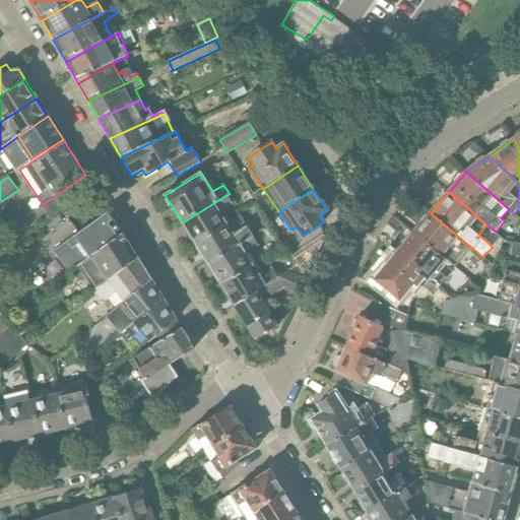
[(195,243),(230,221),(223,212),(233,205),(226,195),(183,222),(195,243)]
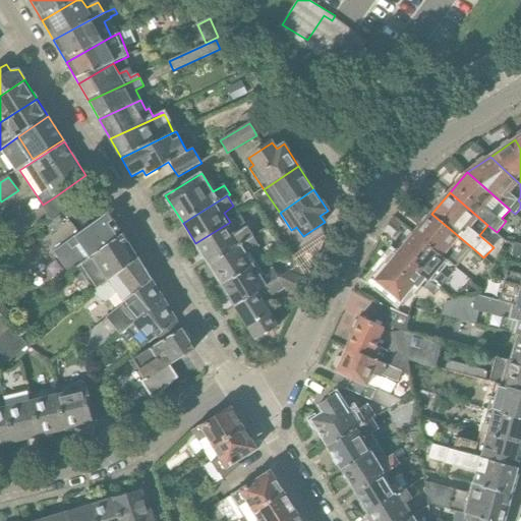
[(109,213),(71,239),(54,252),(70,274),(74,271),(124,236),(109,213)]
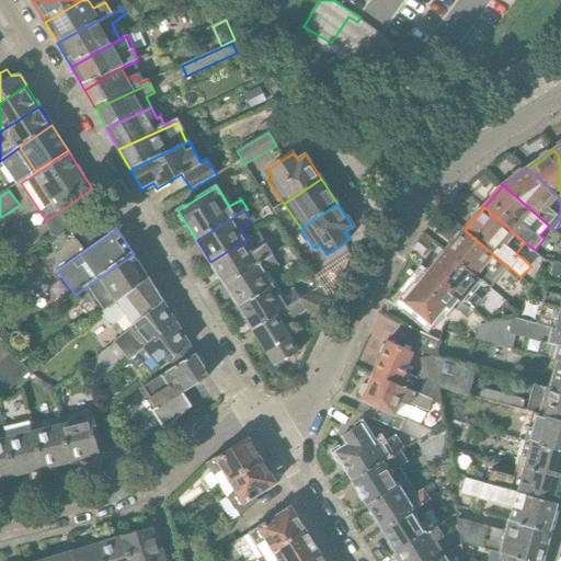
[(446,252),(481,281),(492,289),(511,268),(465,230),(446,252)]
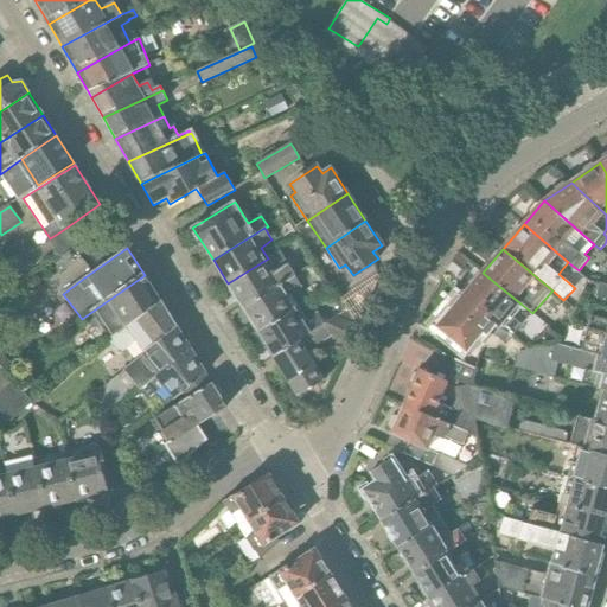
[(228,283),(244,311),(296,278),(280,250),(268,259),(228,283)]
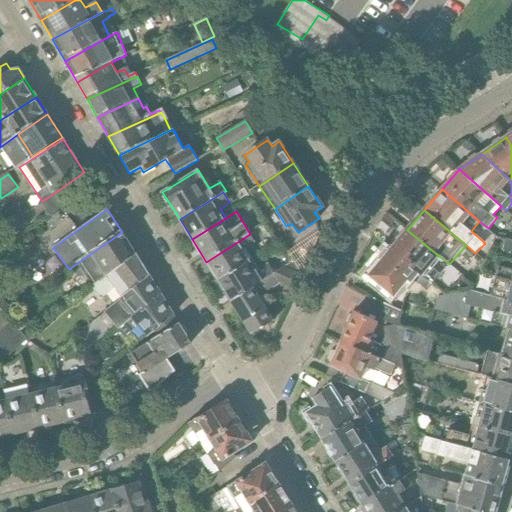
[(429,268),(439,256),(407,230),(391,249),(433,285),(440,277),(429,268)]
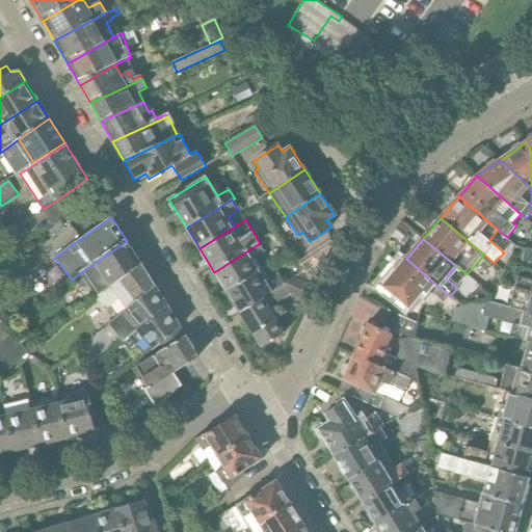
[(95,298),(103,292),(142,265),(127,241),(76,276),(79,281),(92,300),(95,298)]
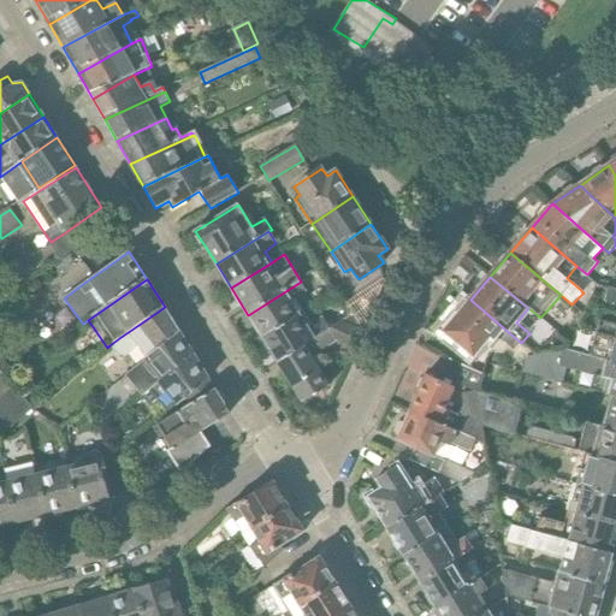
[(262,337),(303,312),(295,300),(307,292),(301,282),(248,315),(262,337)]
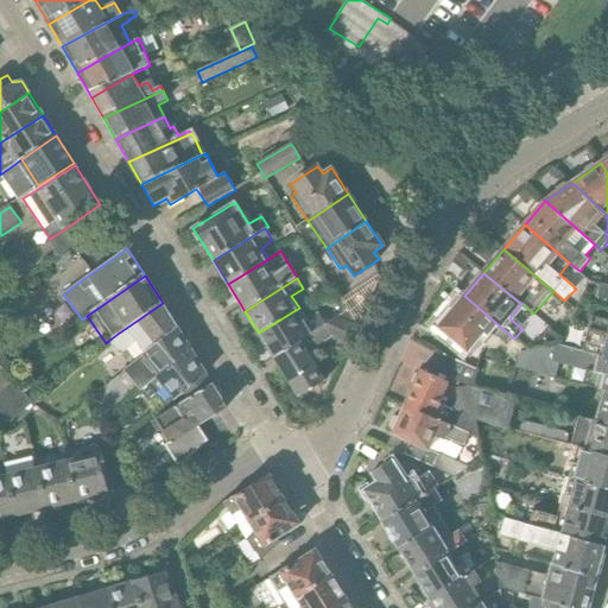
[(607,285),(601,284),(597,298),(607,301),(607,285)]
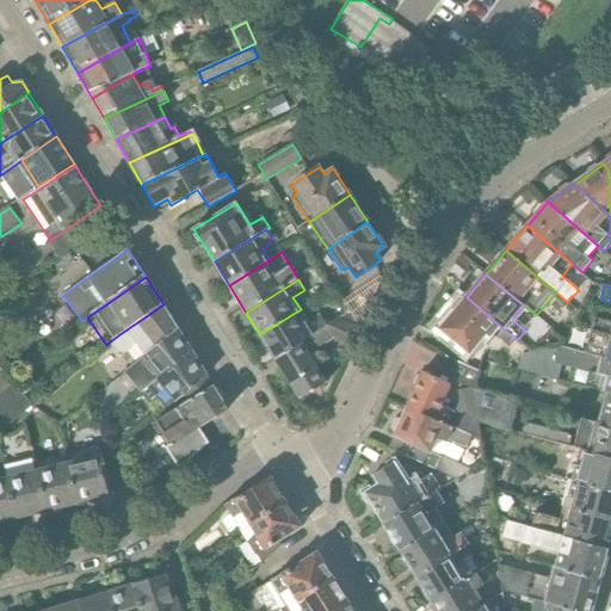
[(494,335),(516,353),(522,344),(517,340),(467,297),(439,329),(457,343),(469,355),(479,345),(486,337),(491,340),(494,335)]
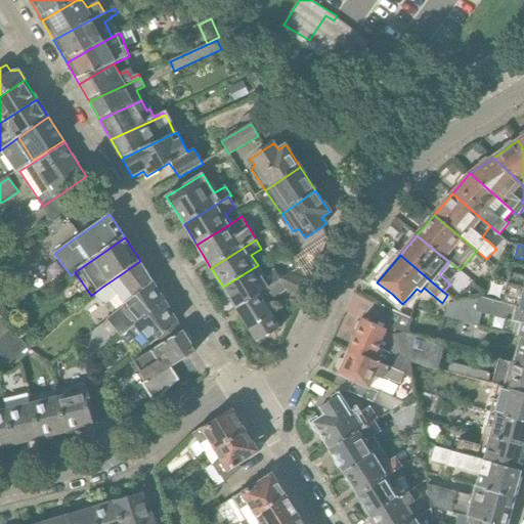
[(118,295),(125,304),(153,281),(140,261),(101,288),(93,294),(103,306),(118,295)]
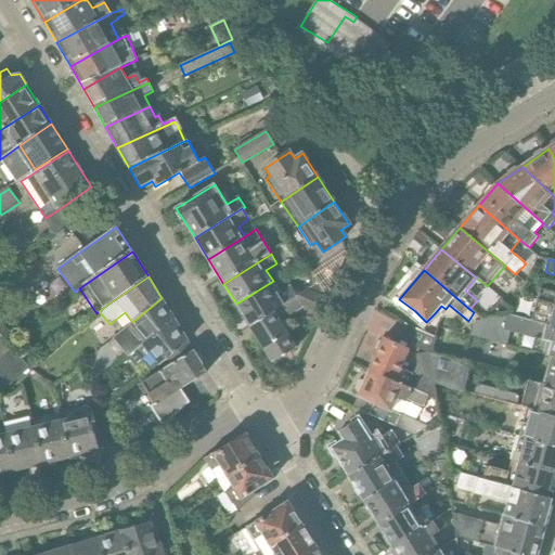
[(236,304),(250,326),(273,311),(297,297),(291,285),(280,293),(273,281),(236,304)]
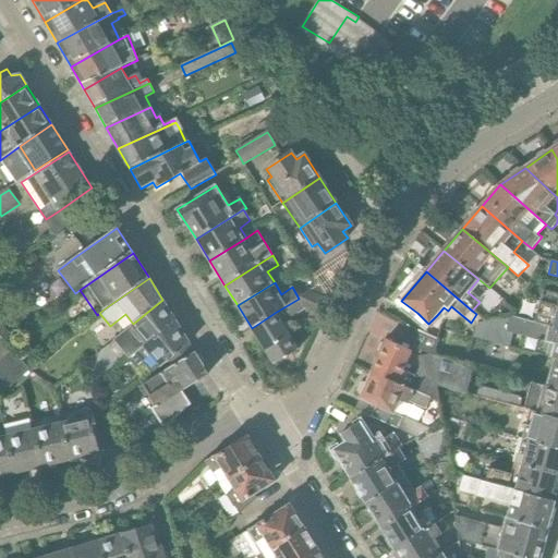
[(310,290),(299,299),(305,310),(322,317),(330,300),(310,290)]
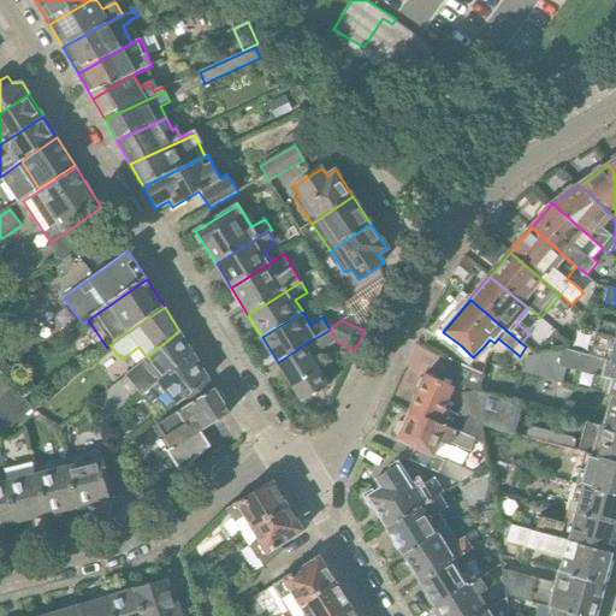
[(597,333),(615,338),(615,324),(600,320),(597,333)]
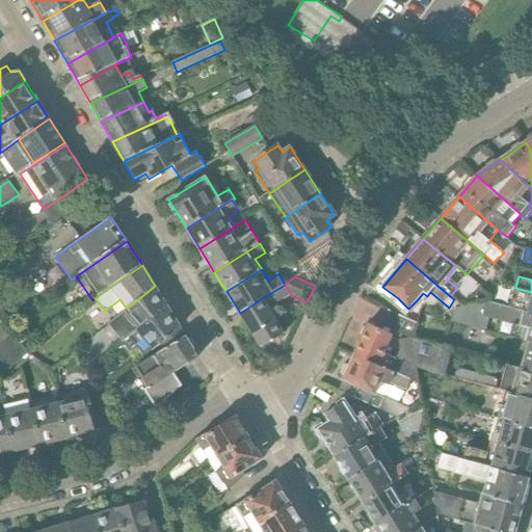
[(509,308),(531,314),(531,292),(515,288),(512,300),(509,308)]
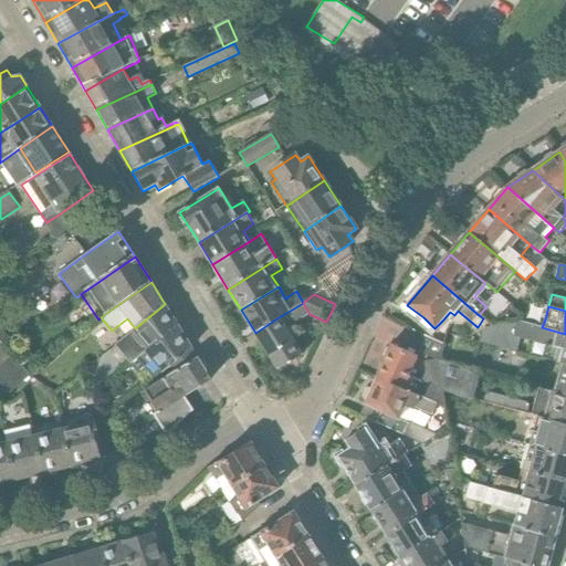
[(179,327),(167,307),(137,328),(117,345),(133,364),(146,352),(148,349),(179,327)]
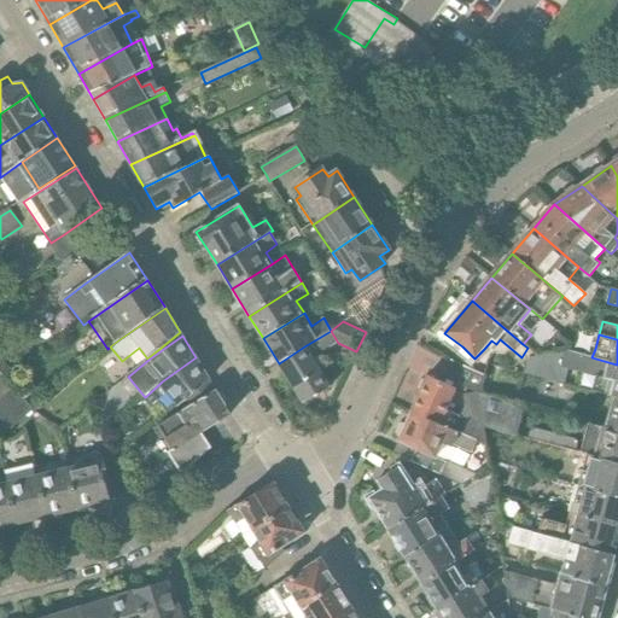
[(331,388),(313,360),(304,347),(279,363),(304,404),(331,388)]
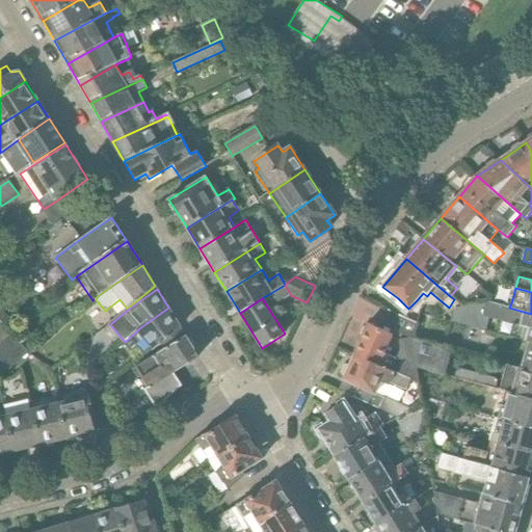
[(531,343),(531,314),(509,308),(500,306),(493,303),(462,308),(455,309),(452,322),(486,330),(489,318),(516,325),(513,337),(528,342),(531,343)]
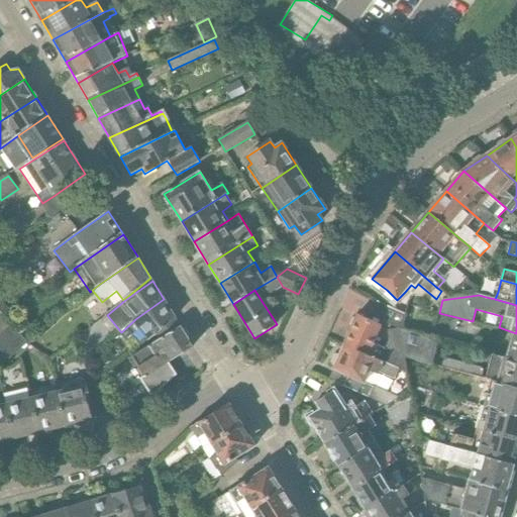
[(144,336),(148,340),(157,333),(175,319),(176,318),(164,299),(135,319),(133,321),(121,332),(129,342),(139,334),(142,338),(144,336)]
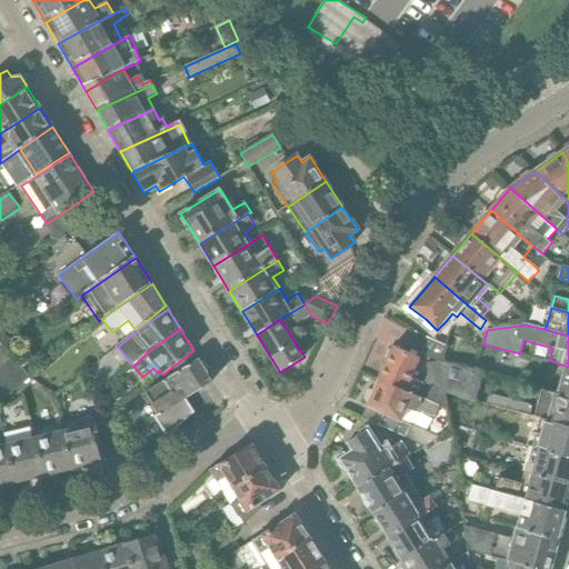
[(0,350),(0,367),(12,357),(5,347),(0,350)]
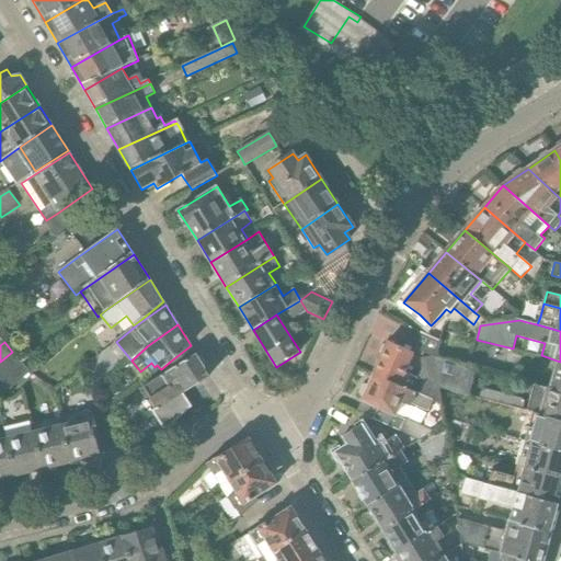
[(439,388),(435,361),(421,363),(422,370),(418,379),(407,374),(415,354),(388,342),(375,370),(442,400),(439,388)]
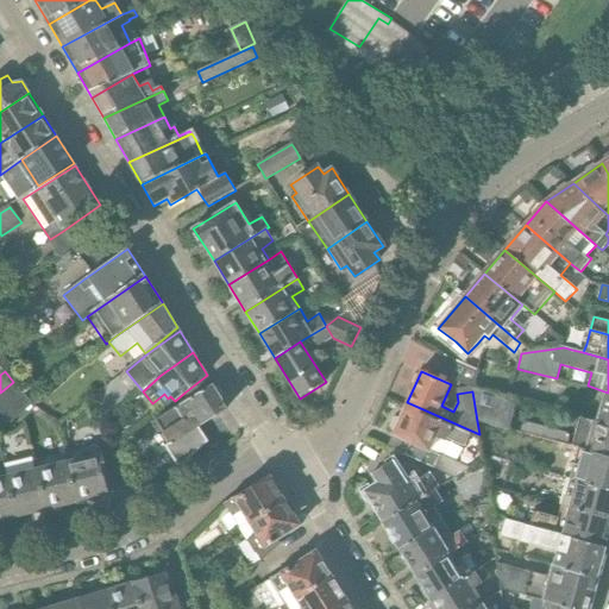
[(206,376),(184,393),(189,399),(211,385),(206,376)]
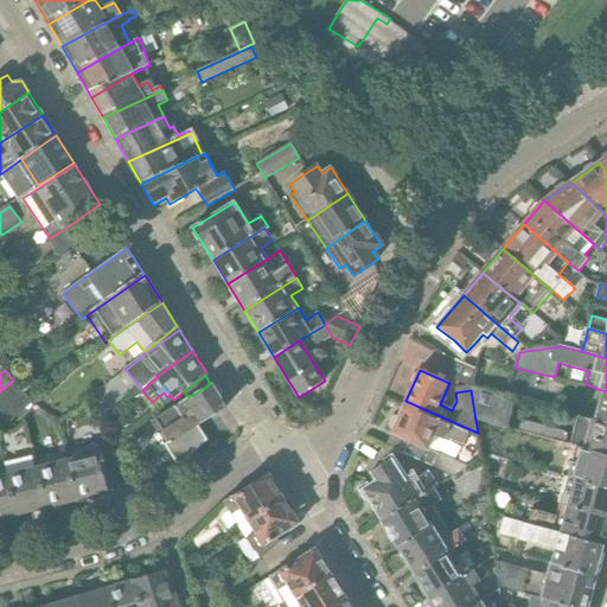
[(0,391),(0,409),(1,410),(23,391),(13,381),(0,391)]
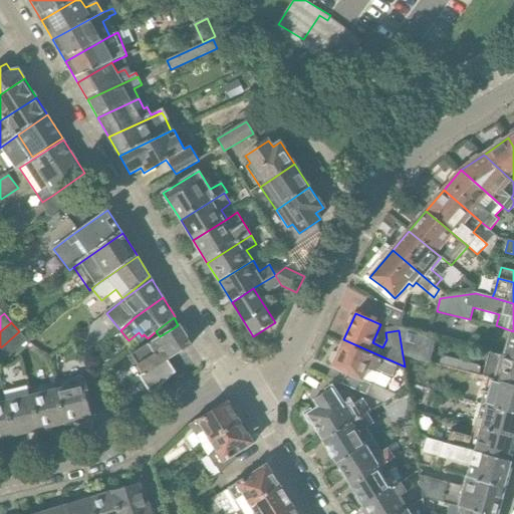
[(192,345),(179,324),(178,325),(160,336),(150,343),(132,354),(145,375),(192,345)]
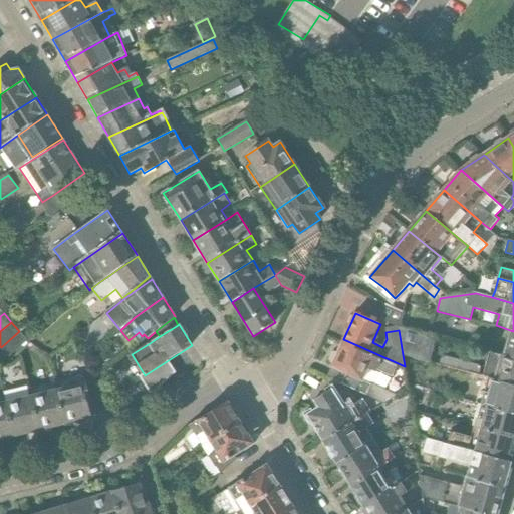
[(398,326),(403,355),(430,363),(437,337),(398,326)]
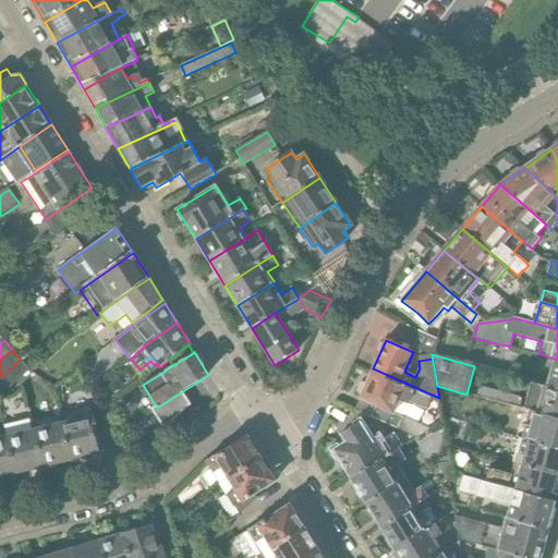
[(546,386),(557,388),(557,360),(554,359),(546,386)]
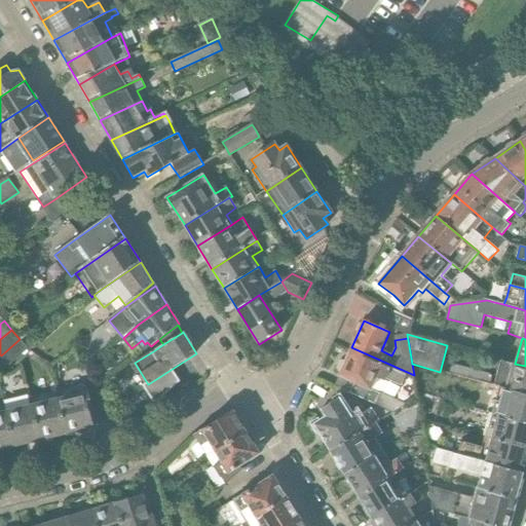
[(1,355),(9,366),(29,348),(20,339),(1,355)]
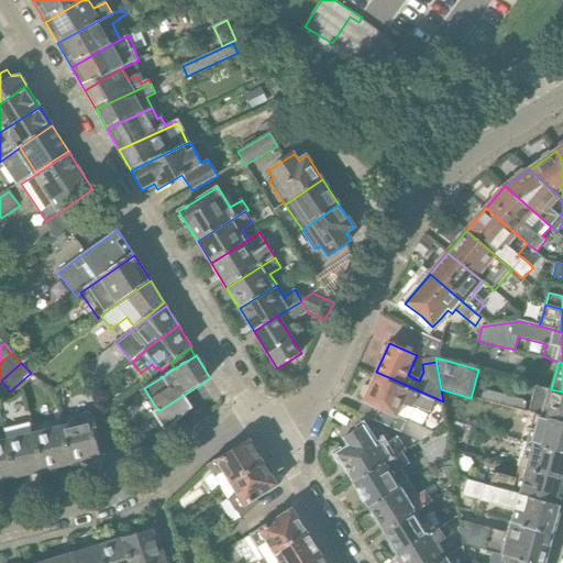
[(445,418),(443,401),(376,372),(363,401),(398,417),(404,405),(411,408),(412,405),(429,412),(444,420),(445,418)]
